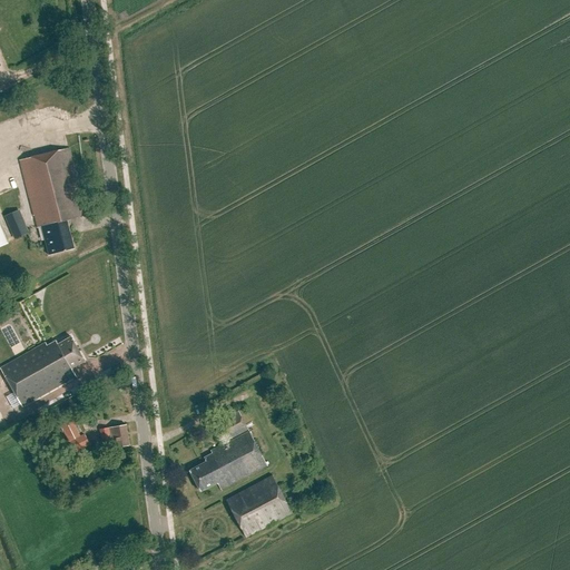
[(66,220),(86,215),(69,148),(19,160),(32,216),(35,215),(38,228),(41,227),(48,256),(74,249),(66,220)]
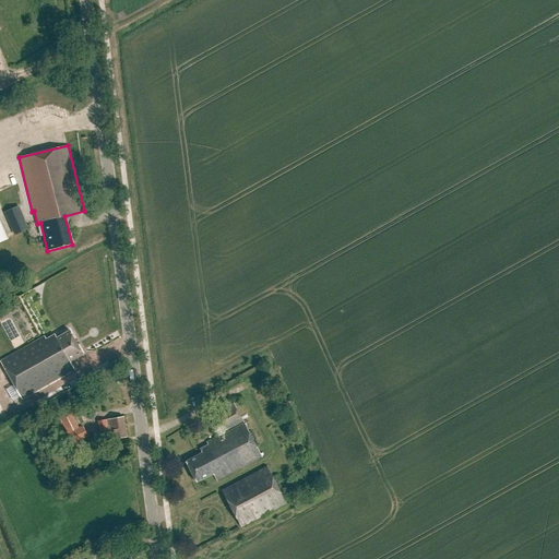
[(14,236),(28,229),(19,206),(4,213),(14,236)]
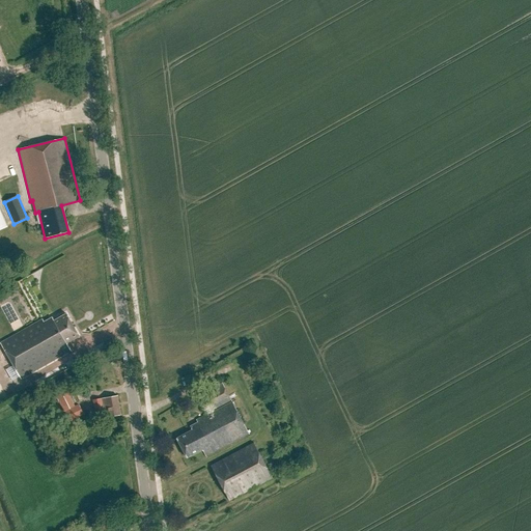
[(66,344),(79,337),(66,314),(53,322),(52,318),(44,323),(43,320),(1,344),(21,380),(72,352),(66,344)]
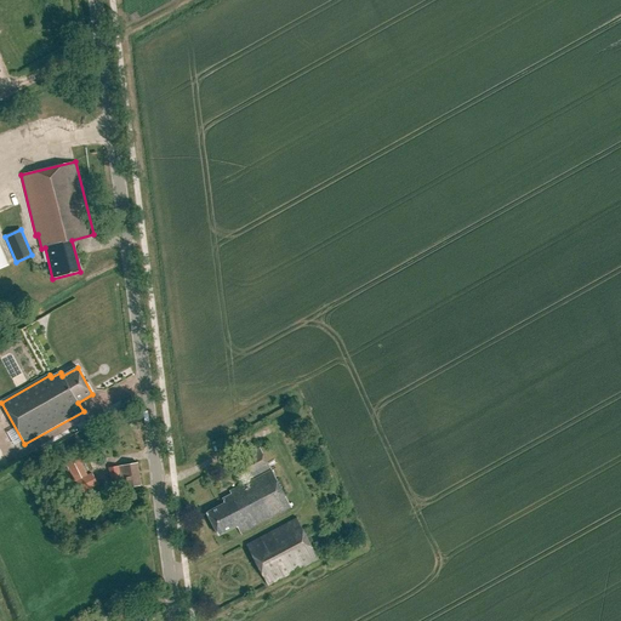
[(239,535),(291,508),(260,449),(232,463),(244,485),(231,493),(232,495),(222,501),(223,505),(206,514),(218,537),(235,528),(239,535)]
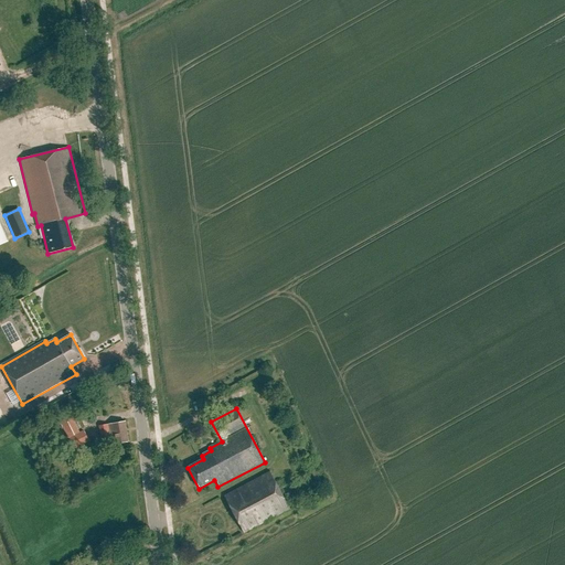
[(71,415),(60,420),(68,439),(71,438),(80,434),(71,415)]
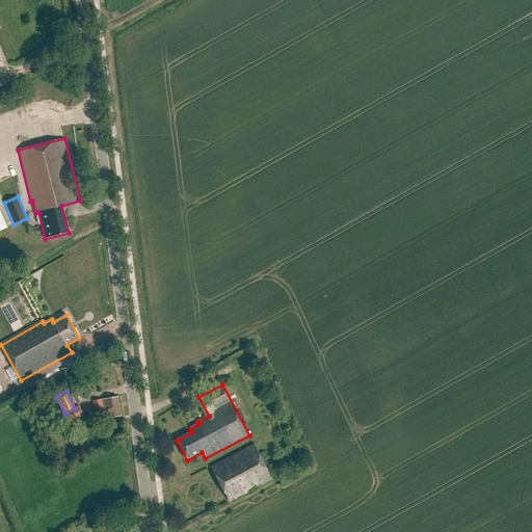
[(103,420),(122,417),(117,398),(92,402),(96,417),(103,416),(103,420)]
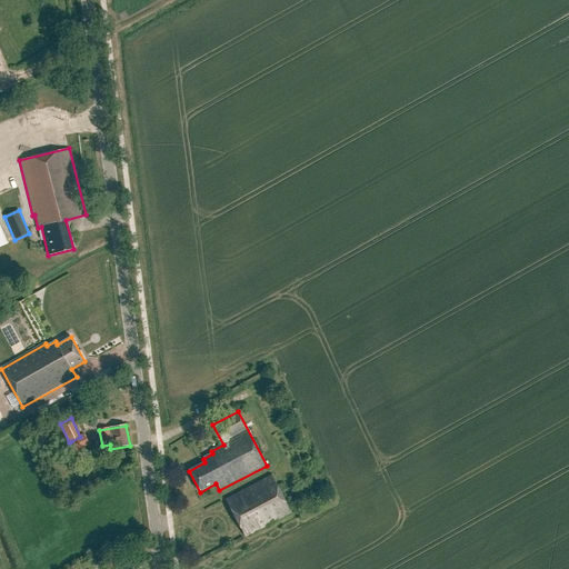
[(90,445),(85,435),(80,437),(71,441),(77,452),(90,445)]
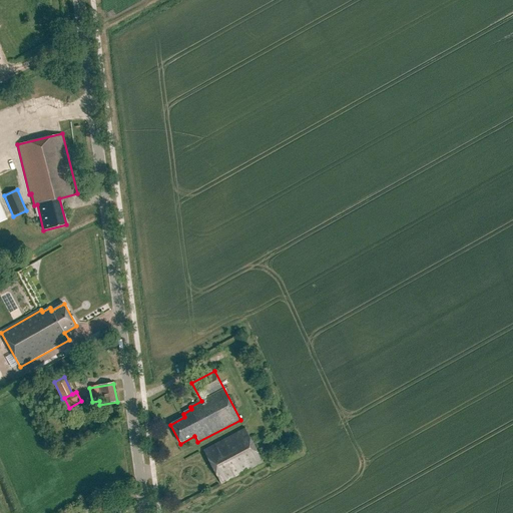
[(220,485),(263,463),(244,430),(203,452),(220,485)]
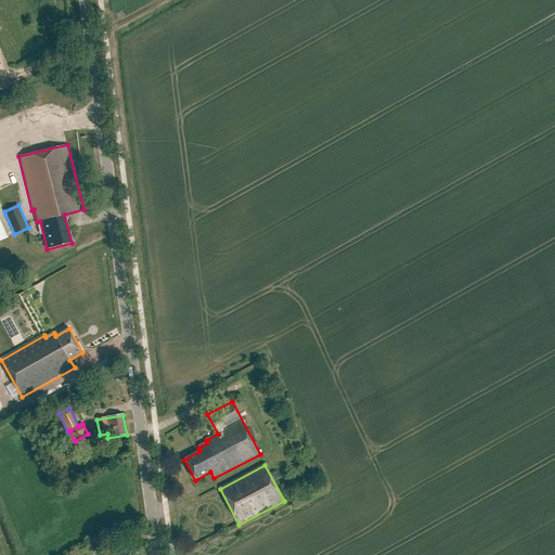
All buildings are outlined.
